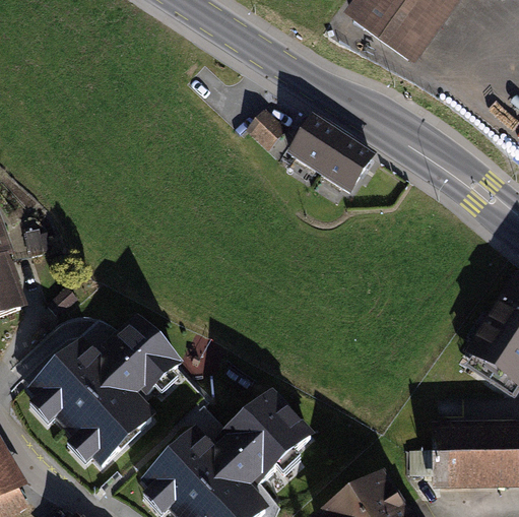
[(353,19),(367,0),(448,0),(407,57),(415,63),(460,0),(354,0),(345,13),(353,19)]
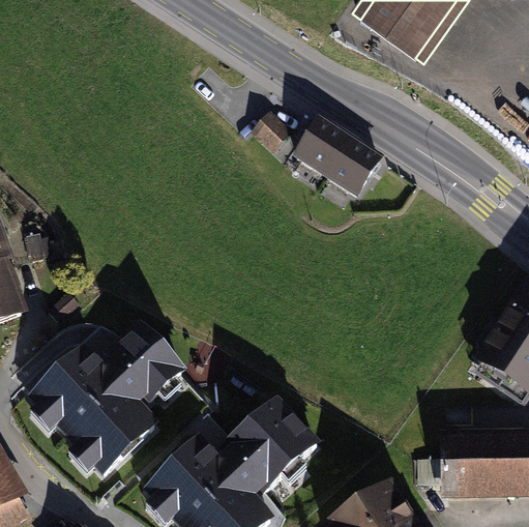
[(374,0),(360,20),(415,58),(457,0),(374,0)]
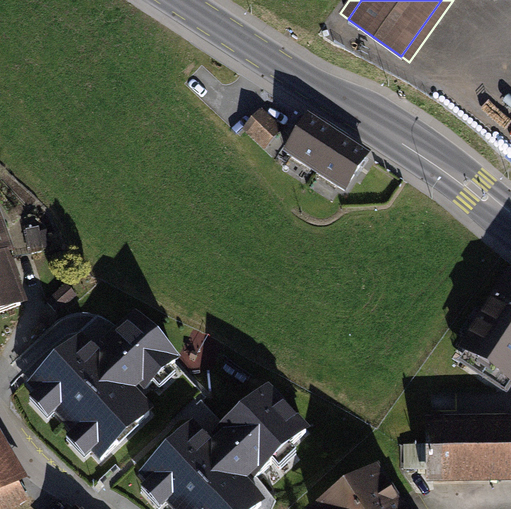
[(266,143),(278,131),(258,112),(246,125),(266,143)]
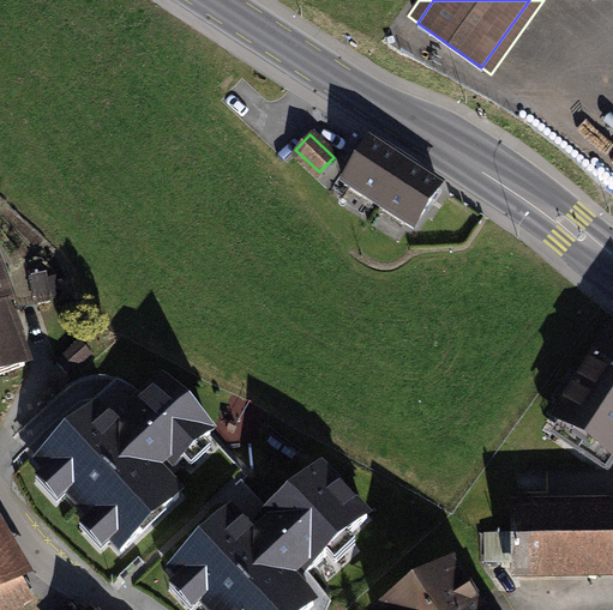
[(370,139),(343,181),(378,203),(404,161),(370,139)]
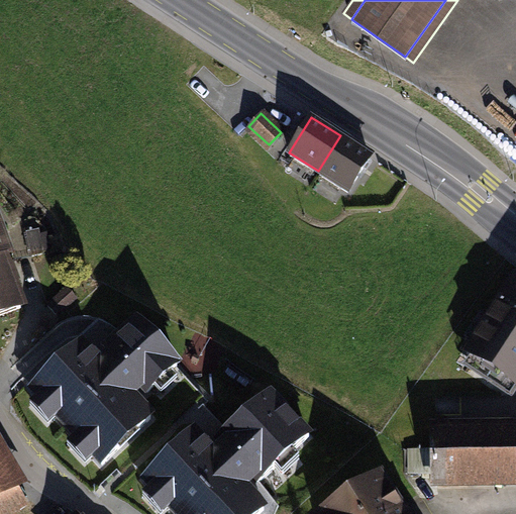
[(340,135),(318,171),(347,190),(370,155),(340,135)]
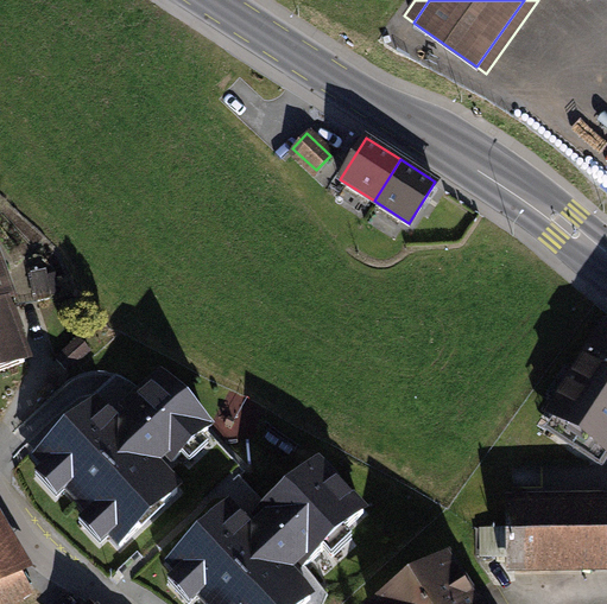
[(0,299),(14,296),(2,261),(0,262),(0,299)]
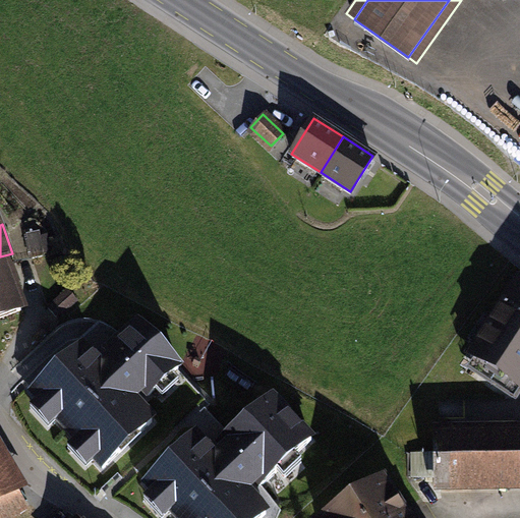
[(42,253),(38,230),(26,232),(27,238),(24,238),(27,249),(31,249),(32,255),(42,253)]
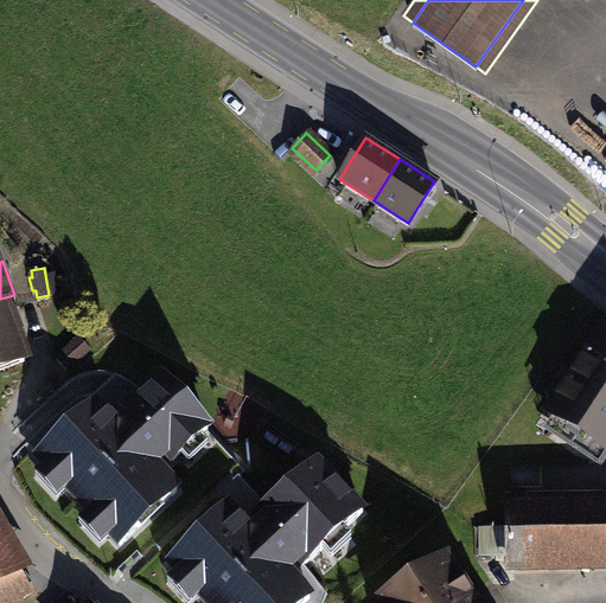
[(0,367),(21,359),(0,299),(0,367)]
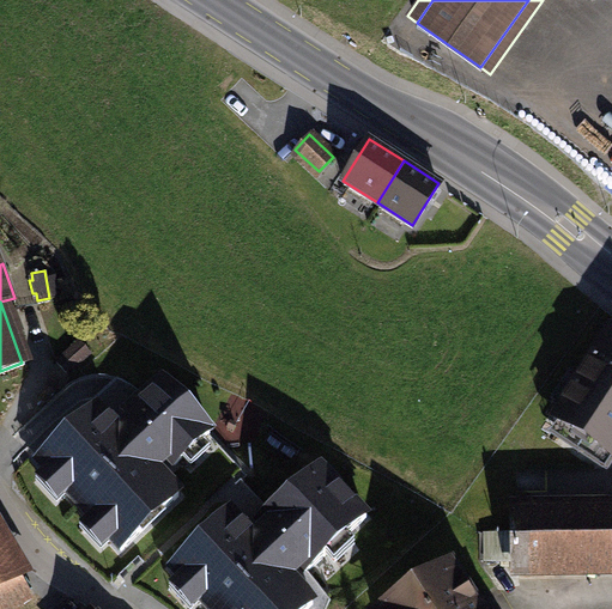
[(611,330),(610,329),(552,415),(611,455),(611,330)]
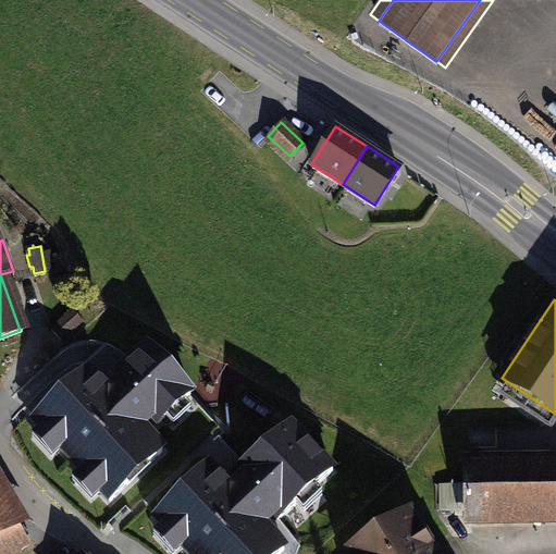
[(51,325),(61,337),(82,319),(72,307),(51,325)]
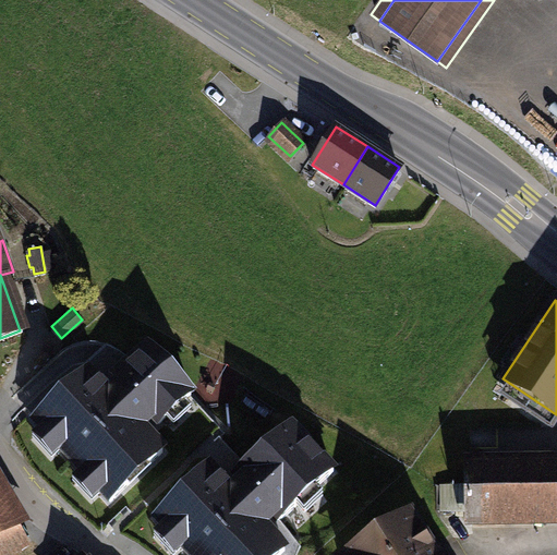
[(86,372),(34,422),(109,503),(162,453),(140,430),(150,419),(158,427),(190,397),(188,395),(191,393),(148,347),(113,379),(119,386),(108,396),(86,372)]
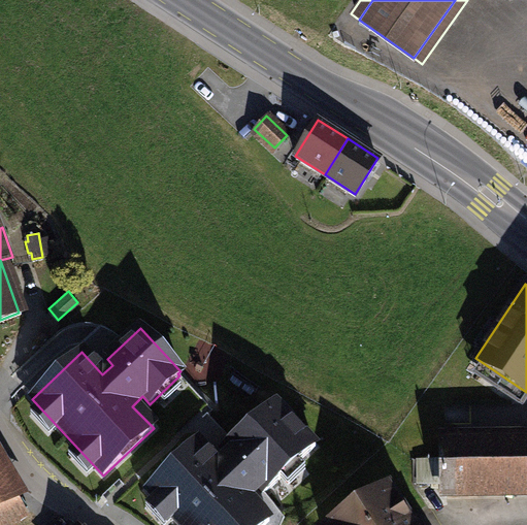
[(196,445),(146,491),(178,524),(264,524),(268,521),(248,499),(258,489),(263,494),(315,446),(273,402),(222,451),(228,457),(218,467),(196,445)]
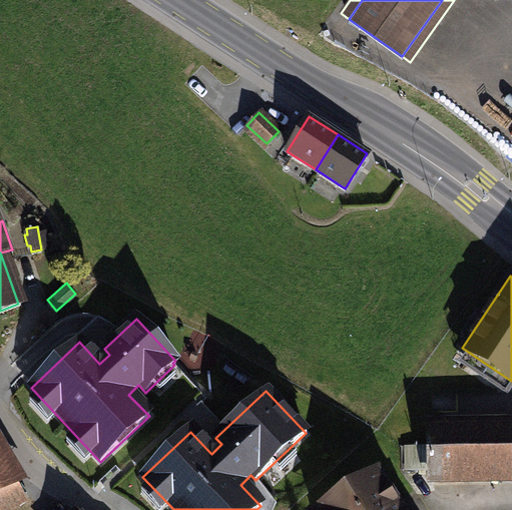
[(511,424),(432,426),(433,477),(509,475),(509,462),(511,461),(511,424)]
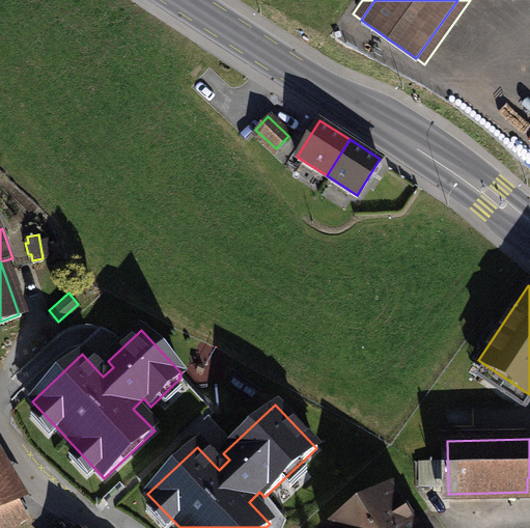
[(441,487),(441,459),(414,459),(415,483),(417,487),(441,487)]
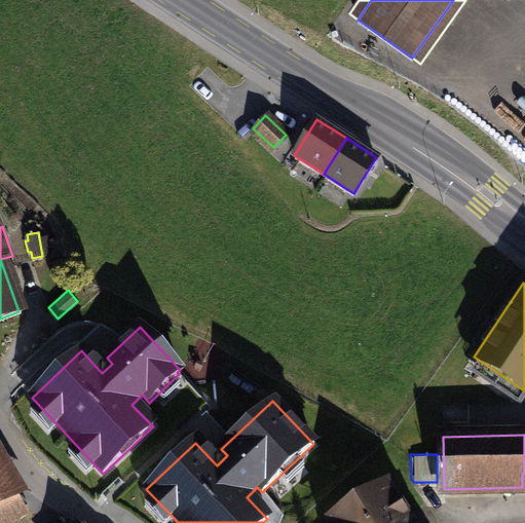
[(0,522),(3,521),(0,516),(0,500),(16,491),(0,462),(0,522)]
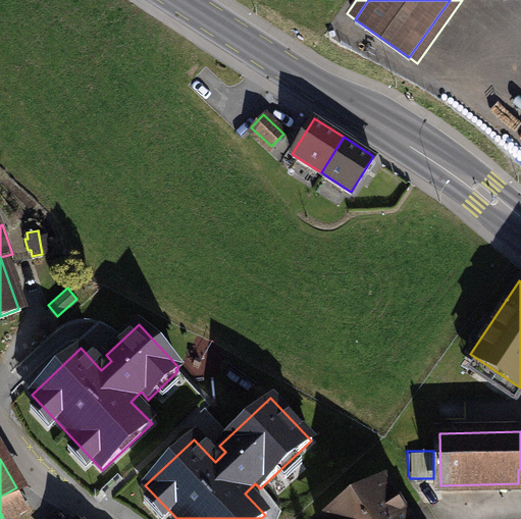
[(384,480),(321,518),(410,518),(405,509),(403,510),(384,480)]
